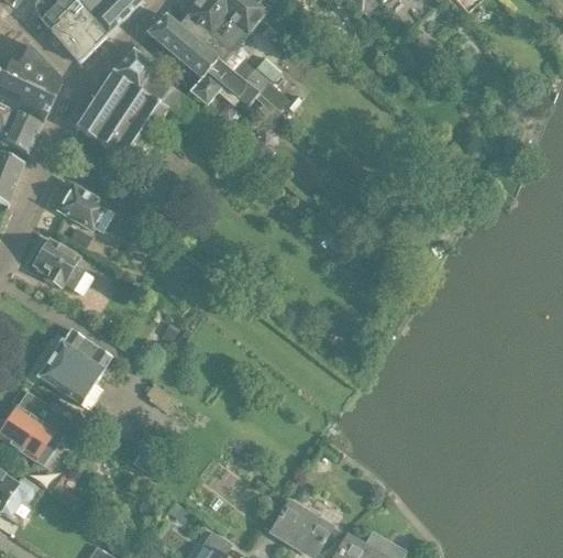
[(36,0),(33,3),(39,17),(50,30),(75,59),(78,63),(103,35),(76,3),(78,2),(76,0),(36,0)]
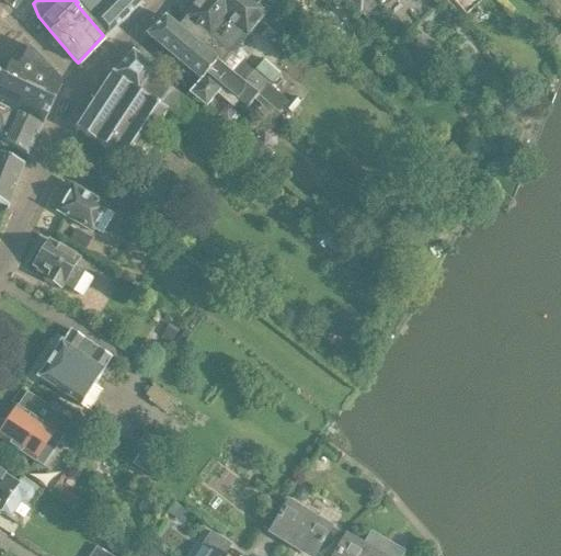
[(76,0),(78,2),(81,7),(104,34),(125,14),(140,0),(76,0)]
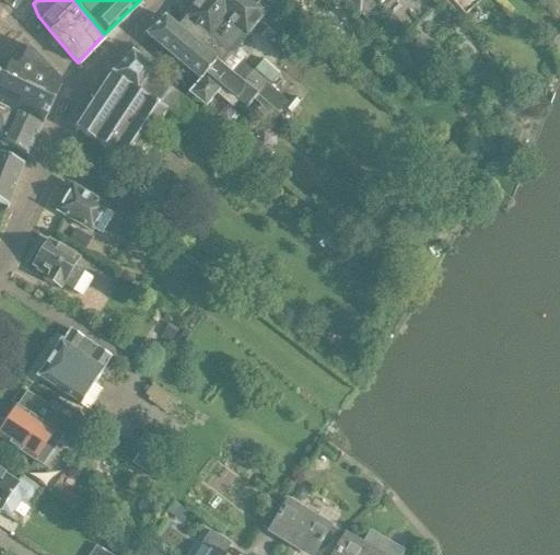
[(196,0),(186,13),(177,22),(223,60),(260,15),(281,32),(290,21),(269,3),(269,4),(264,0),(196,0)]
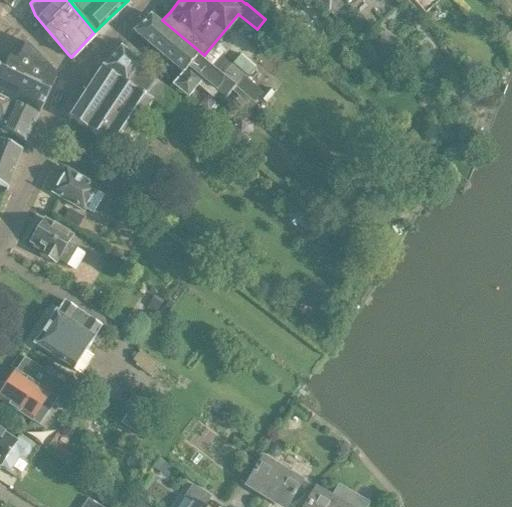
[(152,12),(135,28),(183,68),(173,80),(189,93),(198,82),(212,94),(218,86),(227,94),(233,87),(239,92),(236,96),(247,105),(245,107),(257,118),(266,107),(255,98),(237,83),(224,72),(204,55),(162,20),(152,12)]
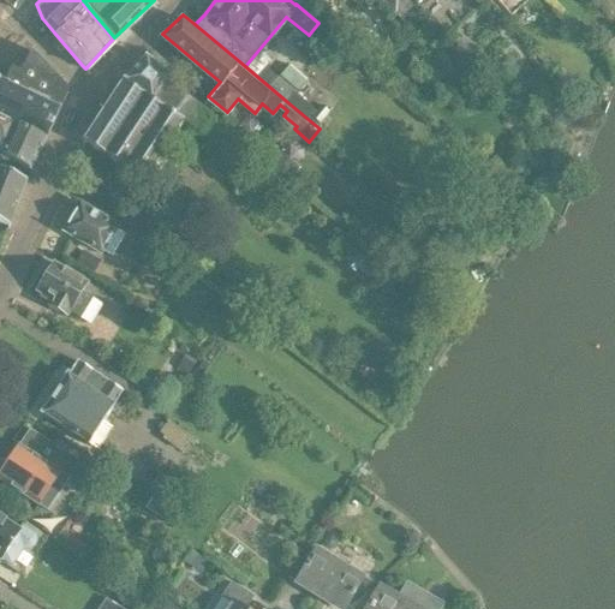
[(0,113),(15,120),(45,135),(65,90),(64,82),(29,51),(19,71),(10,66),(3,81),(0,78),(0,113)]
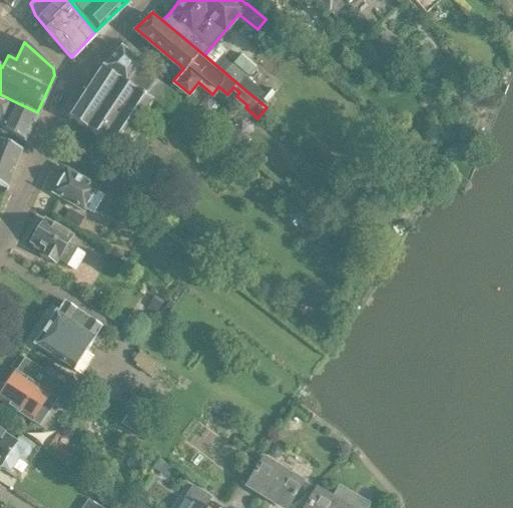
[(123,77),(138,59),(140,57),(122,43),(104,64),(123,77)]
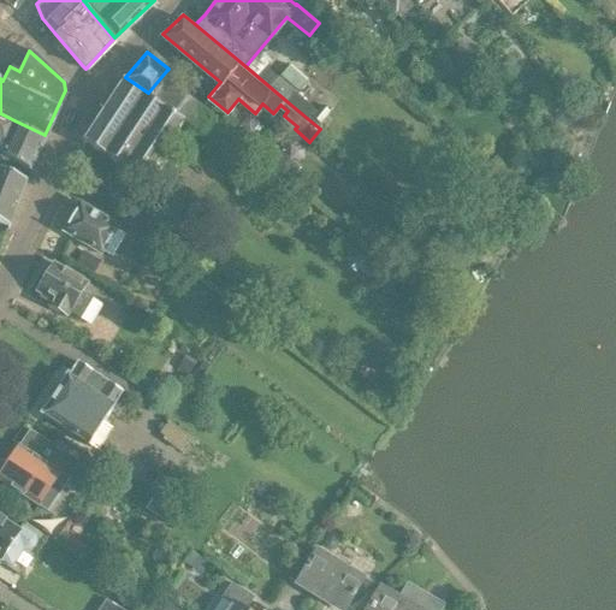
[(148,93),(125,77),(86,138),(146,177),(184,116),(203,128),(215,114),(166,71),(148,93)]
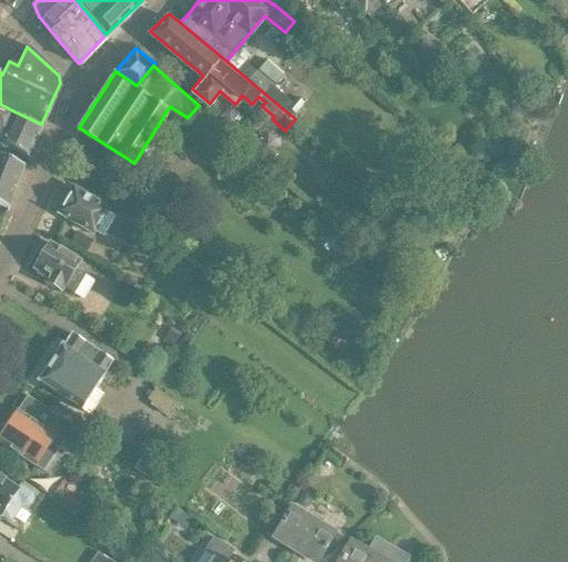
[(257,68),(249,80),(263,92),(272,80),(257,68)]
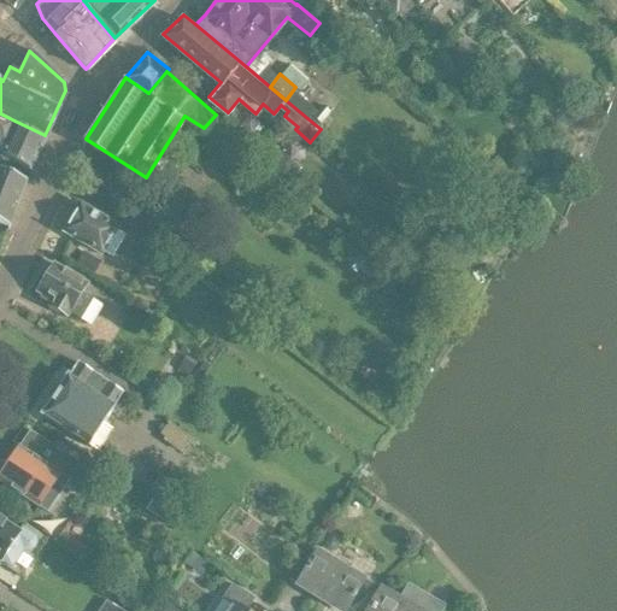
[(295,87),(286,100),(307,118),(317,105),(295,87)]
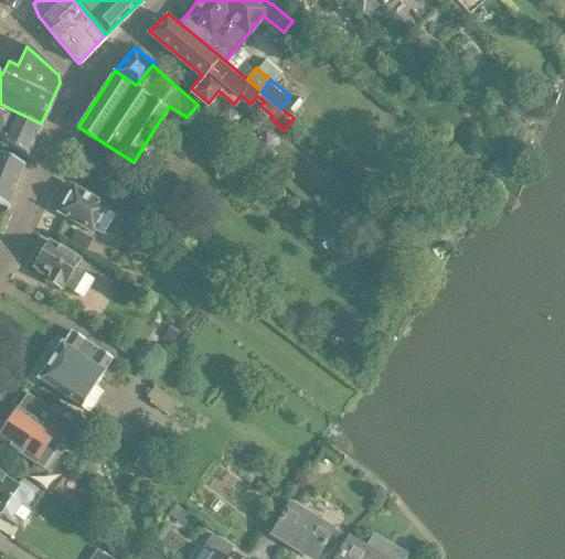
[(0,128),(2,130),(3,130),(13,110),(0,104),(0,128)]
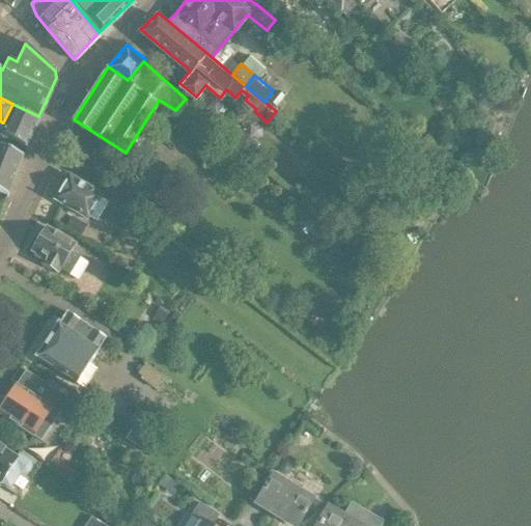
[(0,129),(27,142),(38,116),(12,104),(3,122),(2,122),(0,129)]
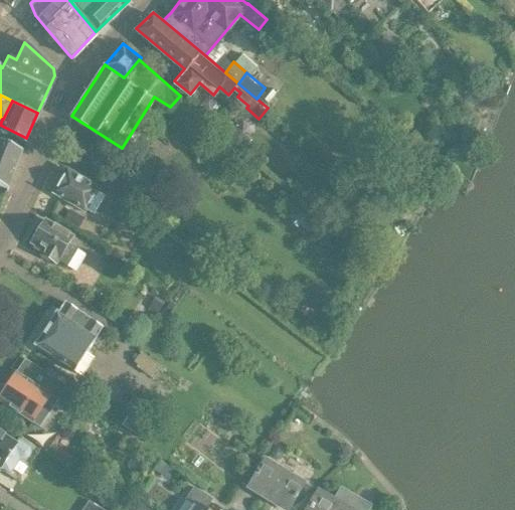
[(0,135),(0,184),(4,186),(23,146),(0,135)]
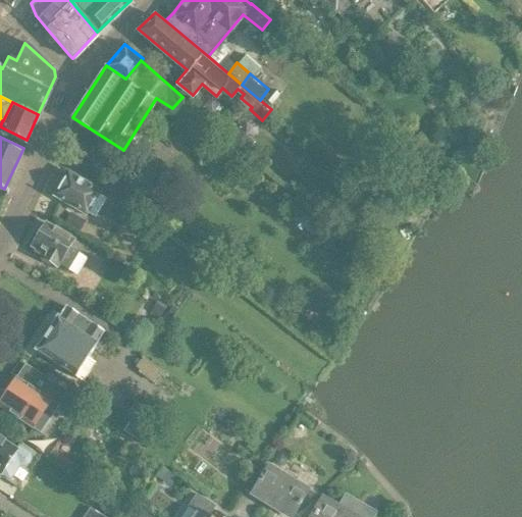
[(100,188),(68,168),(54,191),(86,211),(100,188)]
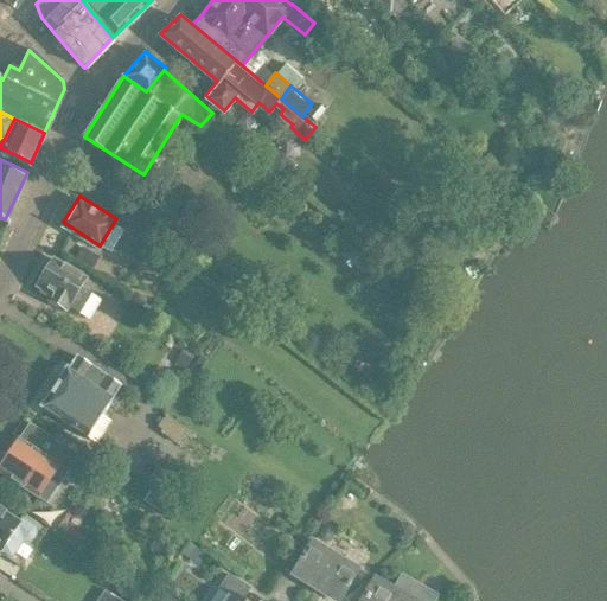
[(90,291),(81,285),(87,275),(53,254),(37,281),(52,291),(49,296),(66,307),(70,302),(80,308),(90,291)]
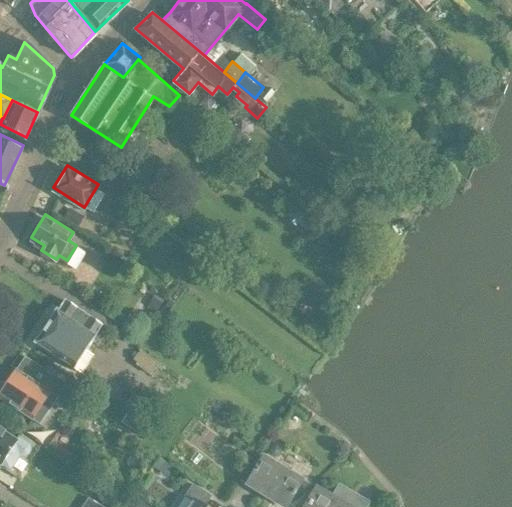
[(56,305),(34,339),(74,366),(92,338),(97,341),(103,332),(97,329),(102,321),(64,296),(58,306),(56,305)]
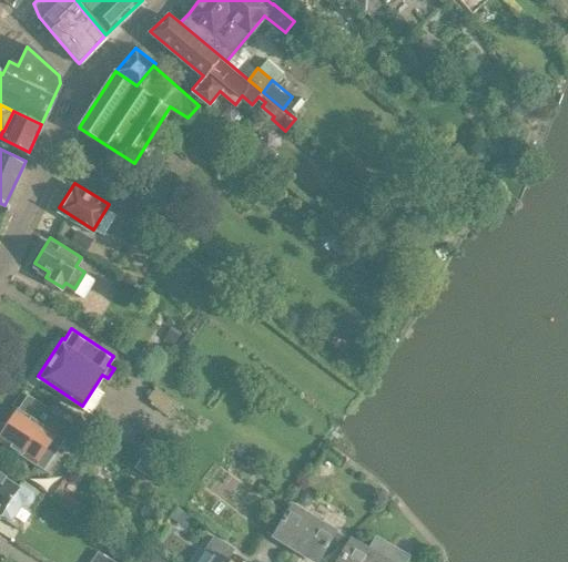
[(155,384),(148,395),(152,398),(150,400),(166,412),(176,398),(160,387),(155,384)]
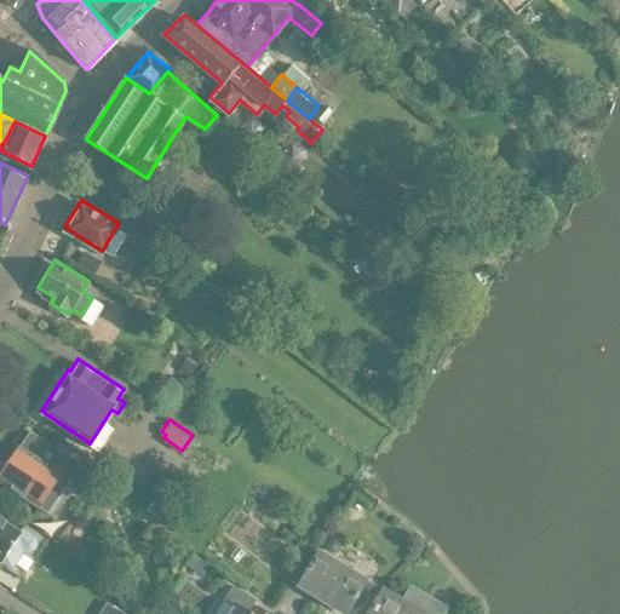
[(73,482),(84,465),(29,428),(9,459),(3,454),(0,459),(0,477),(47,510),(36,527),(57,540),(73,517),(63,510),(79,486),(73,482)]
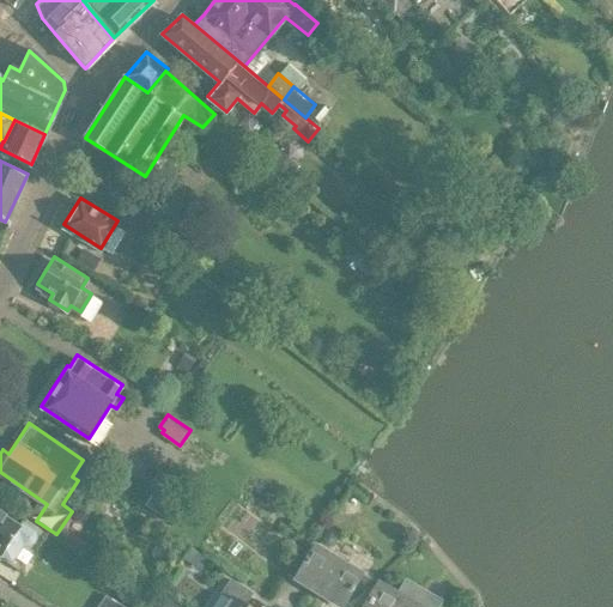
[(117,459),(104,478),(115,485),(128,466),(117,459)]
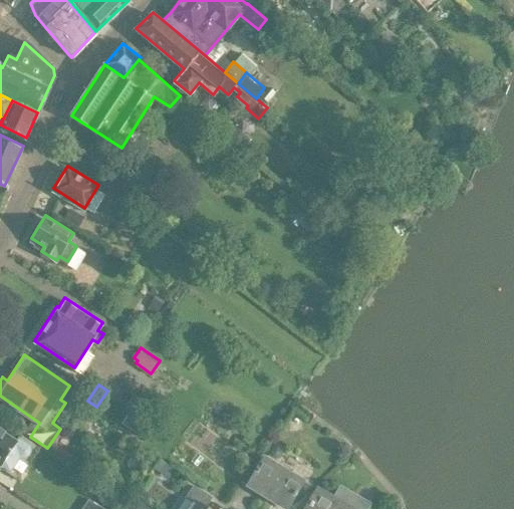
[(154,420),(132,406),(122,420),(144,435),(154,420)]
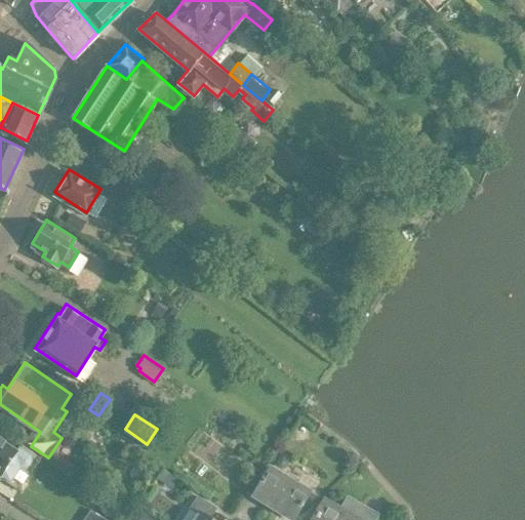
[(0,474),(1,475),(2,473),(10,479),(15,471),(26,478),(31,469),(41,454),(21,441),(18,444),(16,448),(0,436),(0,474)]
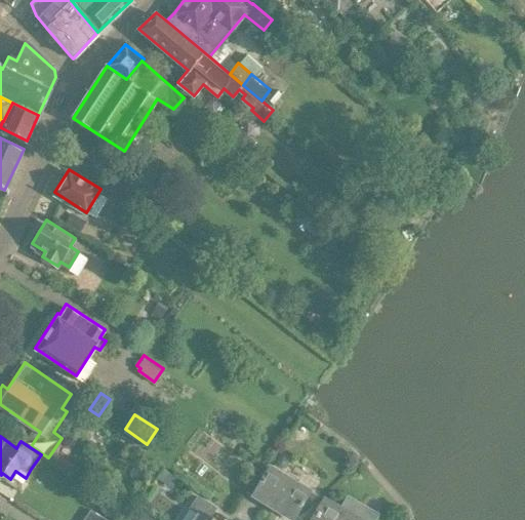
[(271,465),(253,493),(294,517),(311,489),(309,487),(310,485),(309,481),(301,477),(297,478),(296,480),(271,465)]
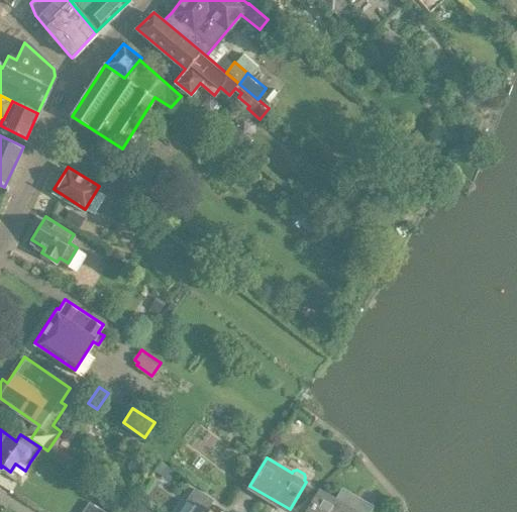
[(368,511),(373,503),(341,485),(334,498),(319,490),(306,511),(368,511)]
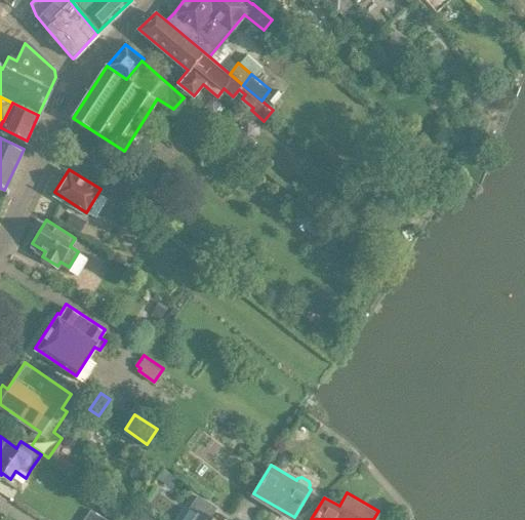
[(215,519),(210,516),(217,506),(199,493),(191,504),(199,510),(192,519),(215,519)]
